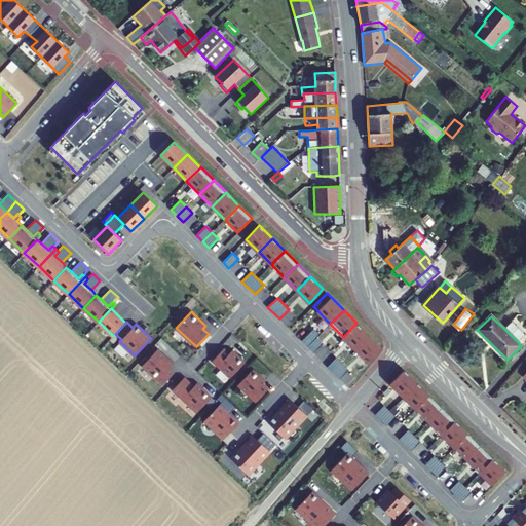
[(504,329),(518,342),(525,335),(512,322),(504,329)]
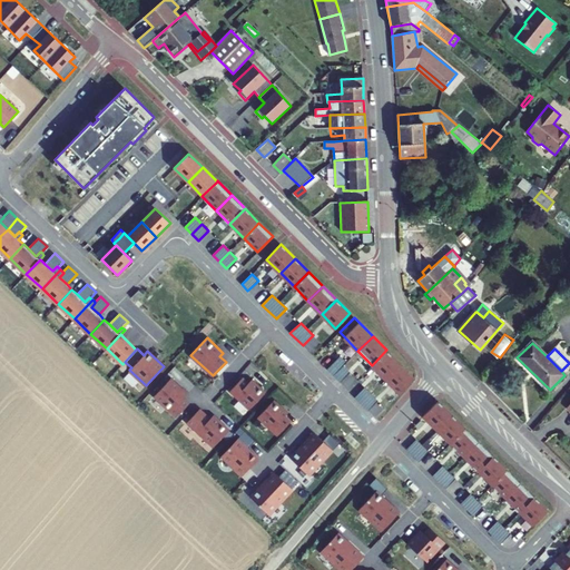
[(401,364),(386,350),(372,365),(386,379),(401,364)]
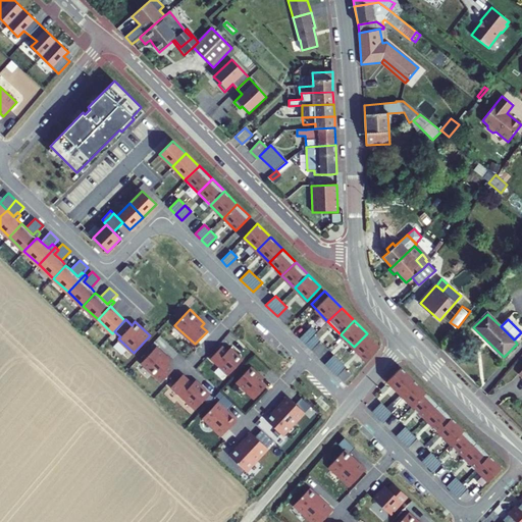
[(308,328),(299,337),(311,350),(320,341),(308,328)]
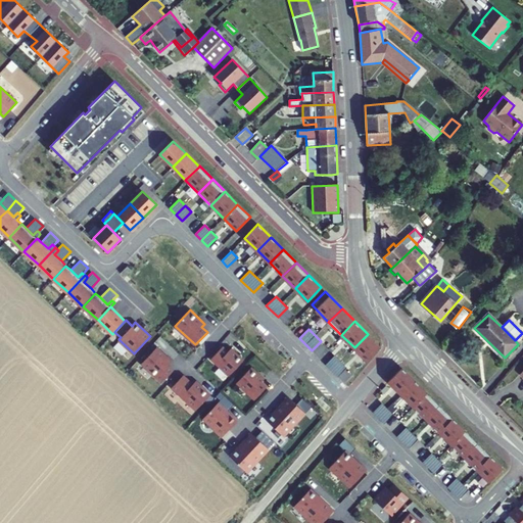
[(381,347),(368,334),(354,347),(368,361),(381,347)]
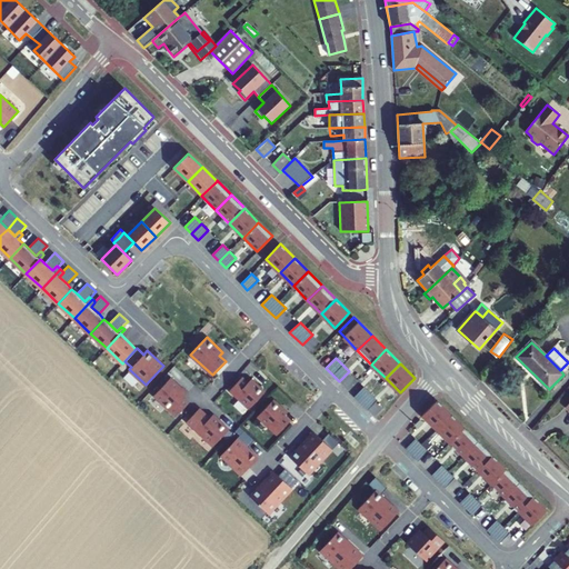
[(242,377),(230,390),(250,409),(266,392),(251,379),(248,382),(242,377)]
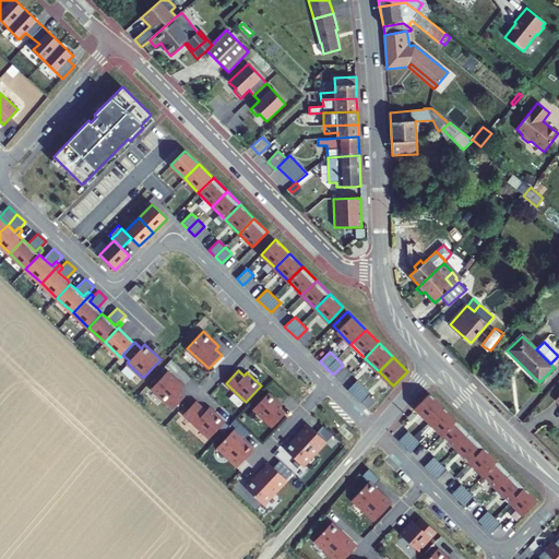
[(183,385),(167,371),(151,389),(173,408),(185,396),(179,391),(183,385)]
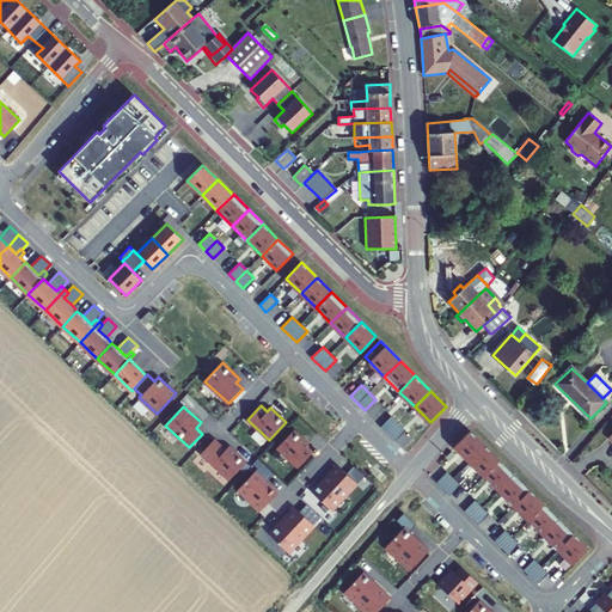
[(391,416),(380,427),(395,441),(405,429),(391,416)]
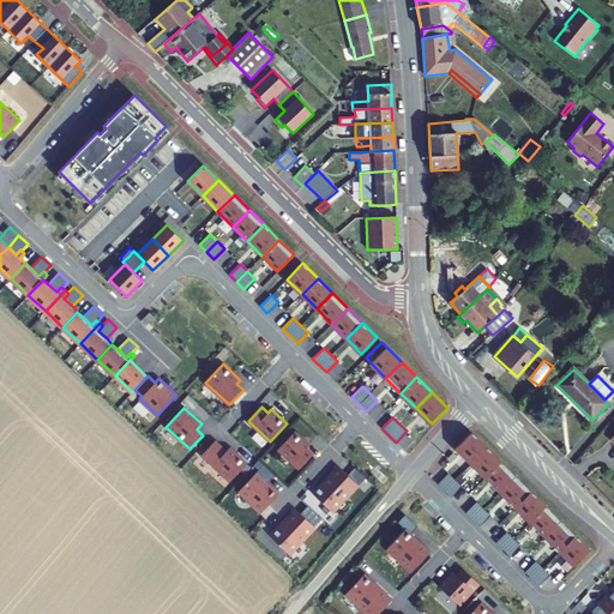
[(309,445),(295,432),(278,450),(300,469),(313,455),(306,449),(309,445)]
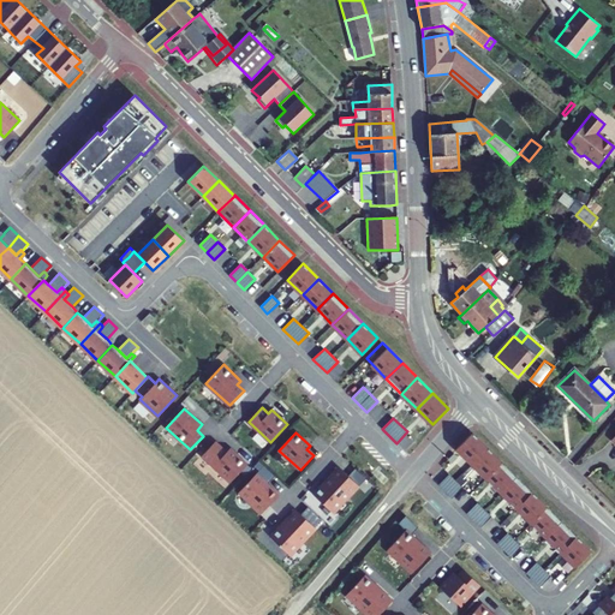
[(484,451),(470,436),(454,452),(469,466),(484,451)]
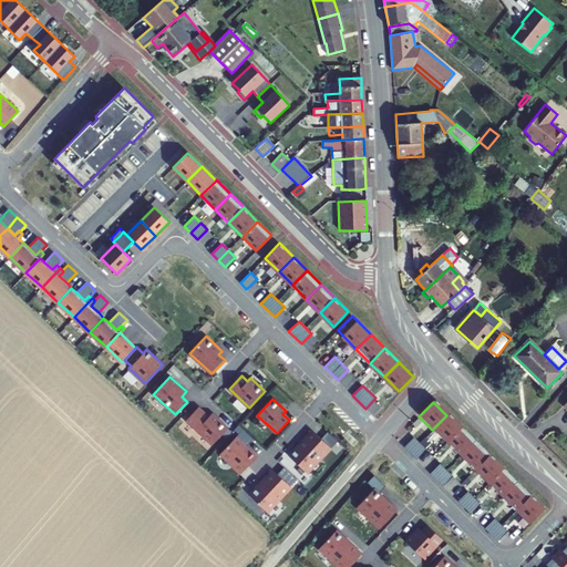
[(208,416),(198,406),(185,420),(212,444),(228,428),(212,413),(208,416)]
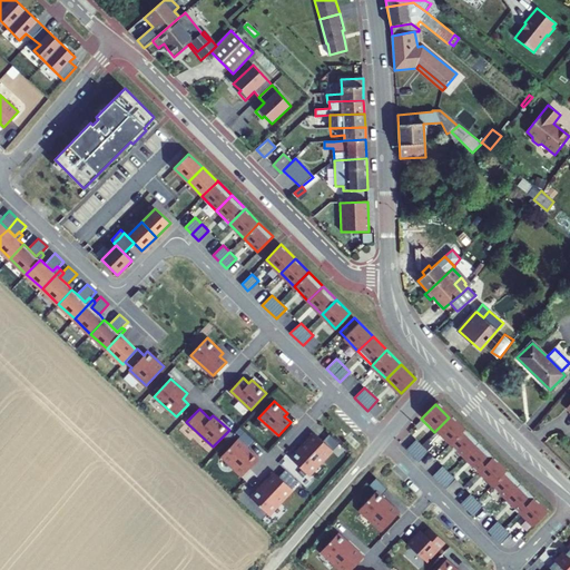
[(462,431),(449,418),(434,432),(448,445),(462,431)]
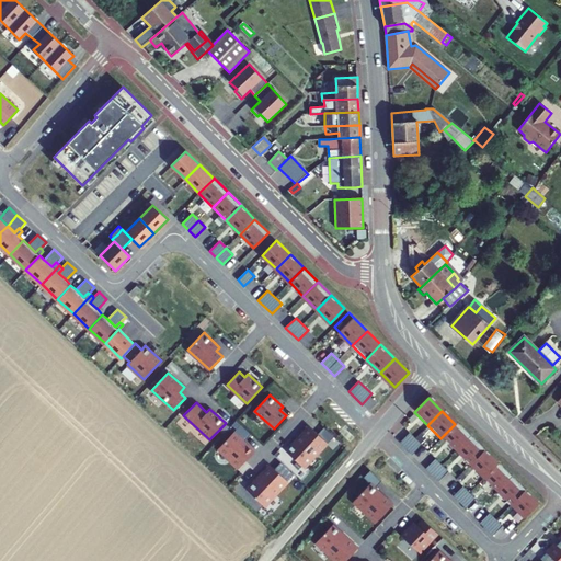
[(250,433),(240,424),(218,449),(230,460),(229,462),(237,469),(254,450),(247,444),(245,444),(242,441),(250,433)]
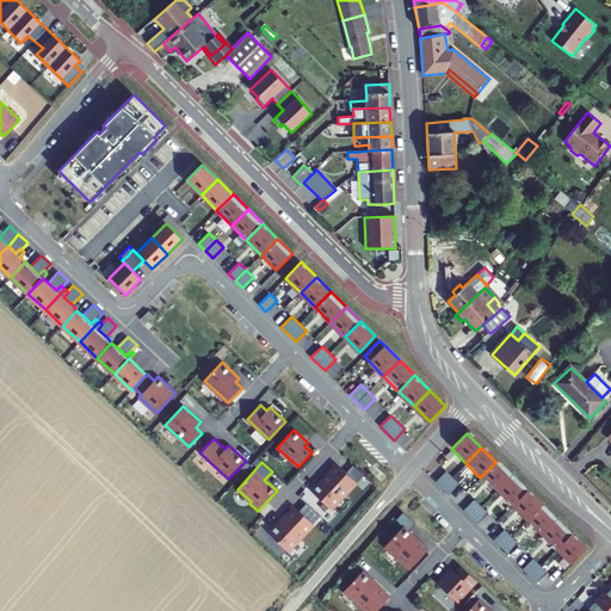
[(320,479),(310,489),(331,508),(363,475),(352,464),(345,471),(335,462),(325,474),(326,475),(321,480),(320,479)]
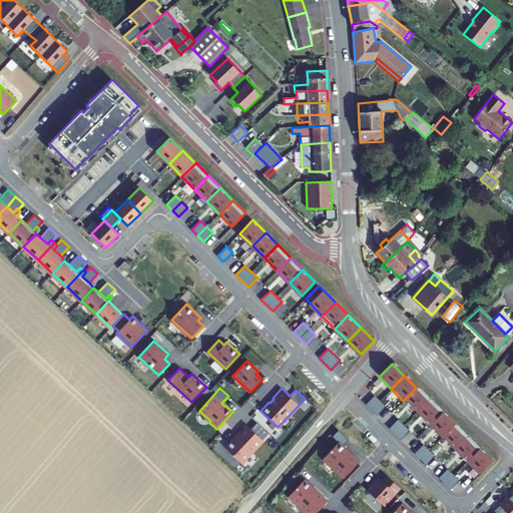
[(429,400),(416,388),(403,401),(416,413),(429,400)]
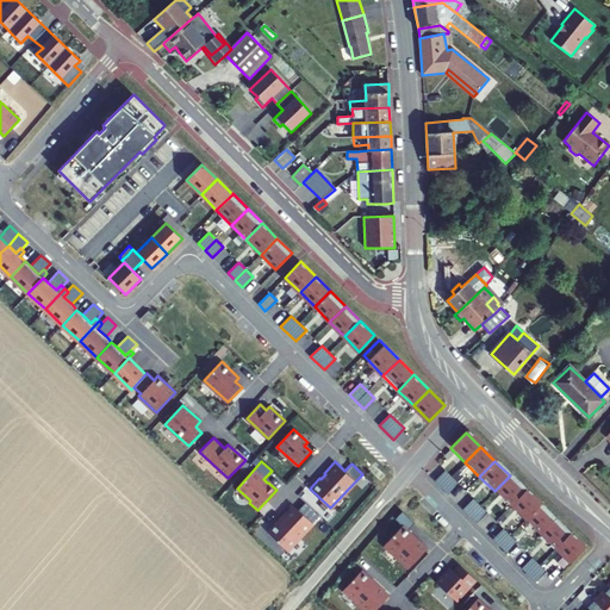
[(444,470),(434,480),(441,487),(452,477),(444,470)]
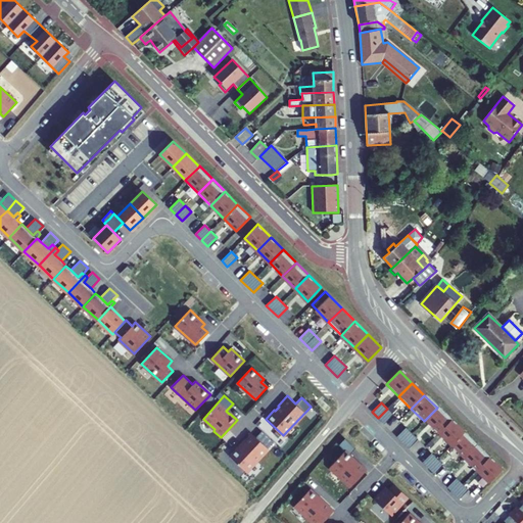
[(449,420),(437,408),(424,421),(436,433),(449,420)]
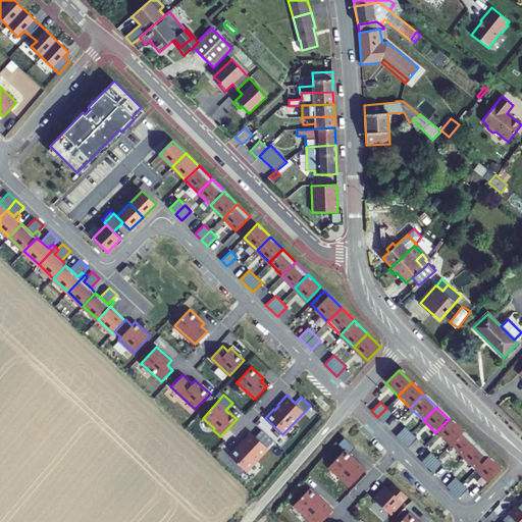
[(393,413),(386,408),(377,417),(383,422),(393,413)]
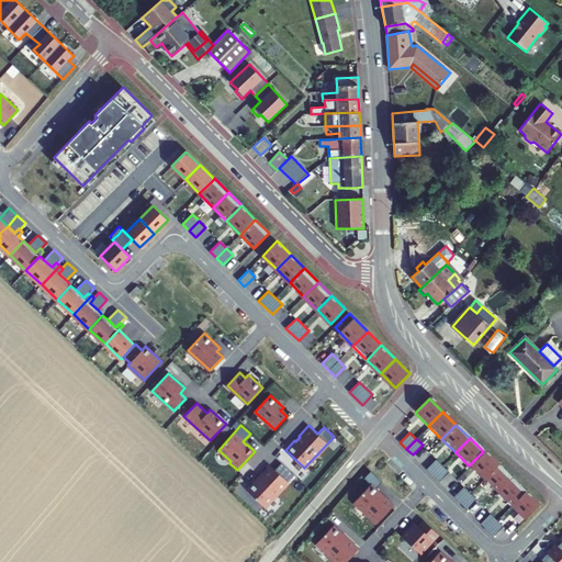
[(497,465),(483,451),(469,465),(483,480),(497,465)]
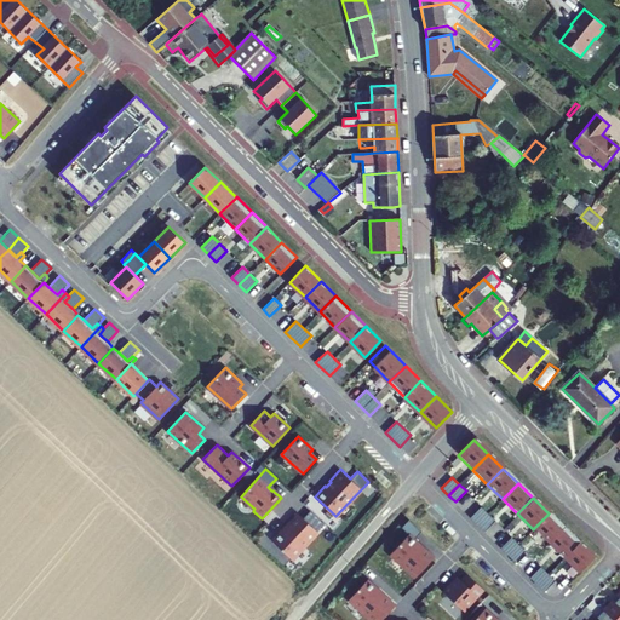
[(481,506),(470,517),(477,523),(488,514),(481,506)]
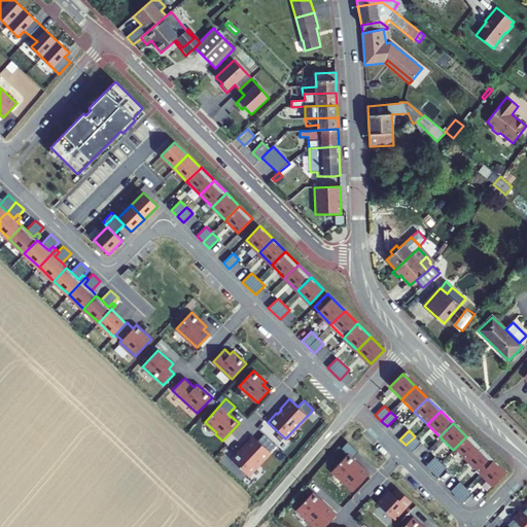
[(275,446),(264,434),(257,441),(253,435),(244,446),(244,447),(240,451),(240,450),(231,459),(248,475),(275,446)]
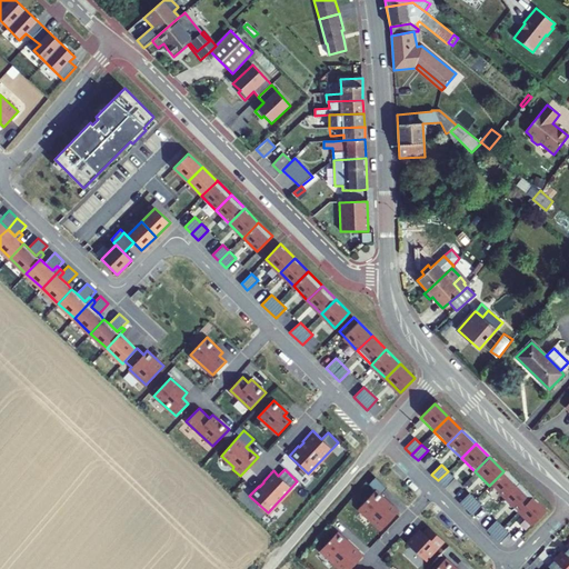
[(448,471),(438,480),(445,487),(455,477),(448,471)]
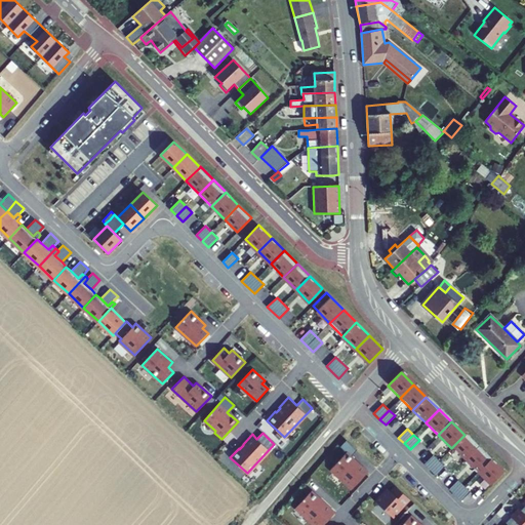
[(477,447),(465,435),(451,448),(463,460),(477,447)]
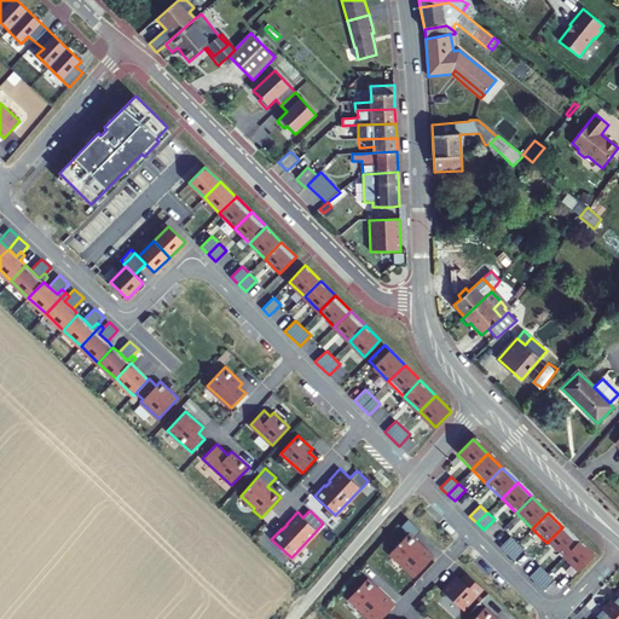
[(420,530),(409,519),(401,526),(409,533),(391,553),(405,566),(404,567),(414,577),(434,556),(423,547),(422,547),(417,543),(418,542),(414,537),(420,530)]
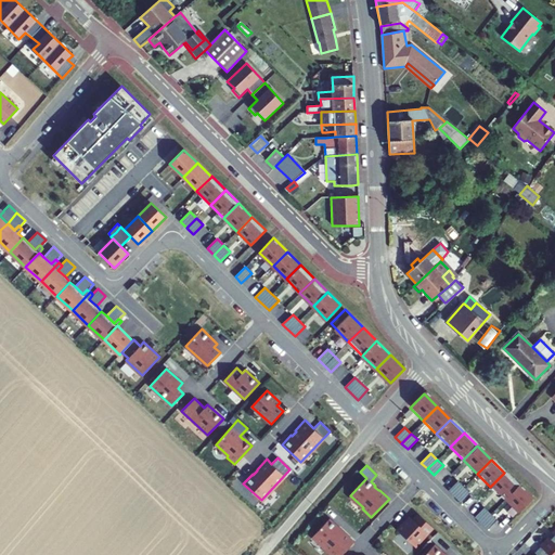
[(518,486),(504,473),(490,487),(504,500),(518,486)]
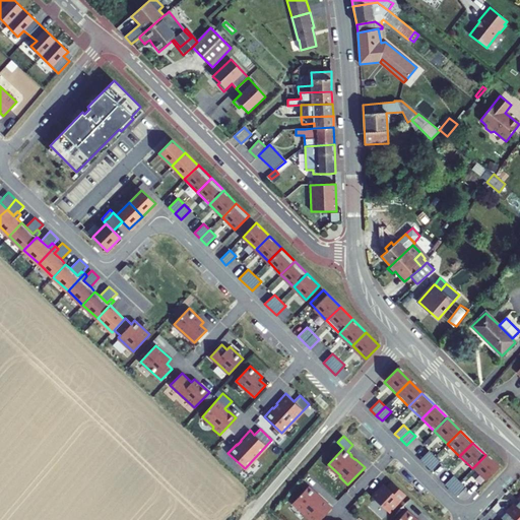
[(429,450),(419,459),(426,465),(435,456),(429,450)]
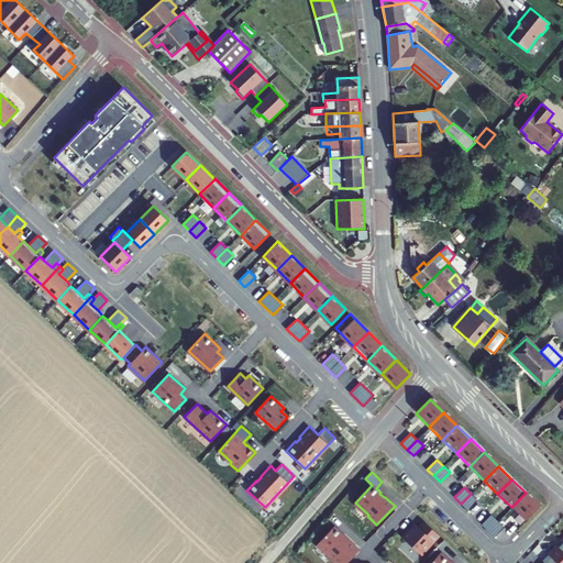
[(539,505),(526,493),(511,507),(525,520),(539,505)]
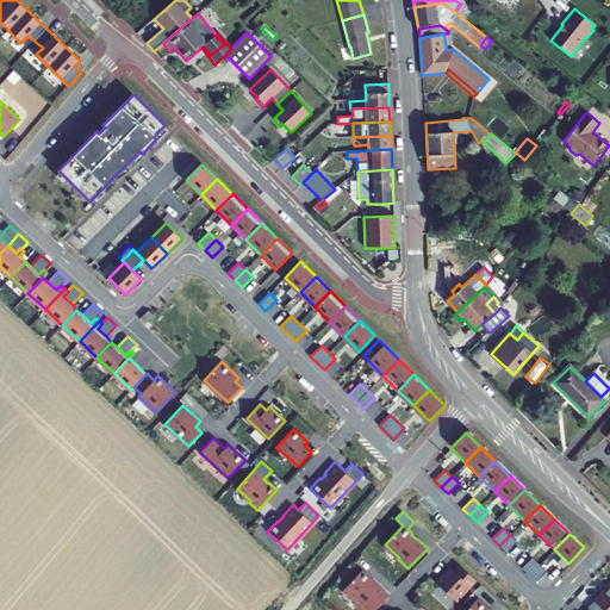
[(499,546),(506,552),(517,541),(510,535),(499,546)]
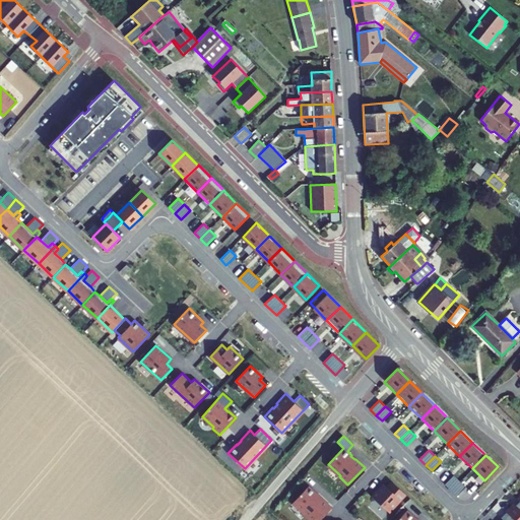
[(454,474),(445,483),(450,490),(459,480),(454,474)]
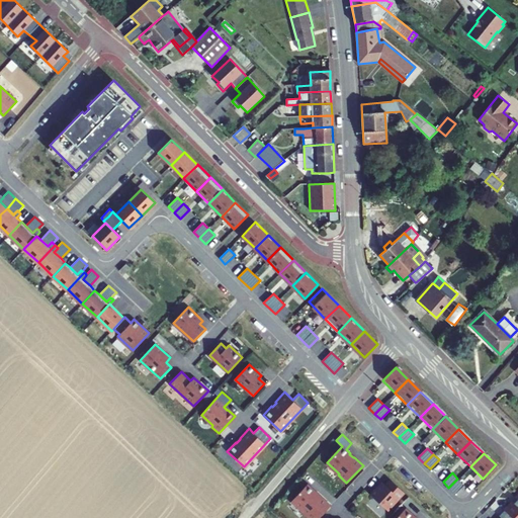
[(376,500),(387,510),(404,492),(391,479),(385,485),(389,488),(376,500)]
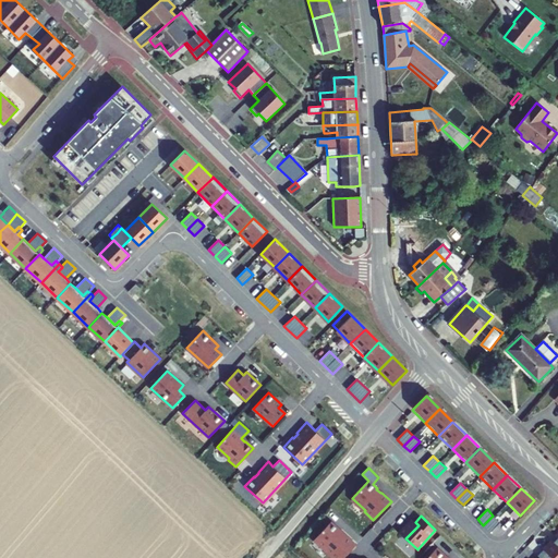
[(493,516),(483,525),(489,532),(499,522),(493,516)]
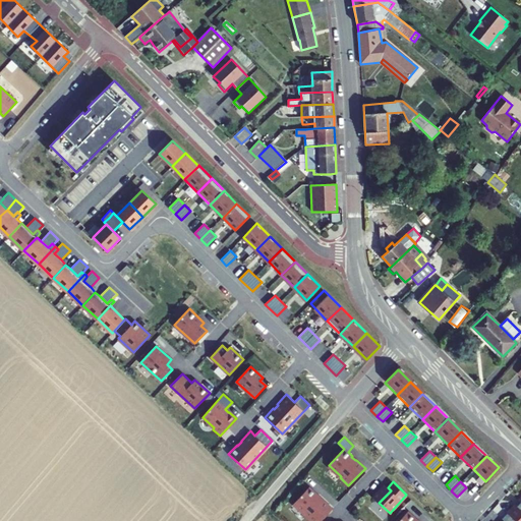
[(322,501),(312,493),(297,509),(309,520),(329,520),(336,514),(326,505),(325,506),(321,502),(322,501)]
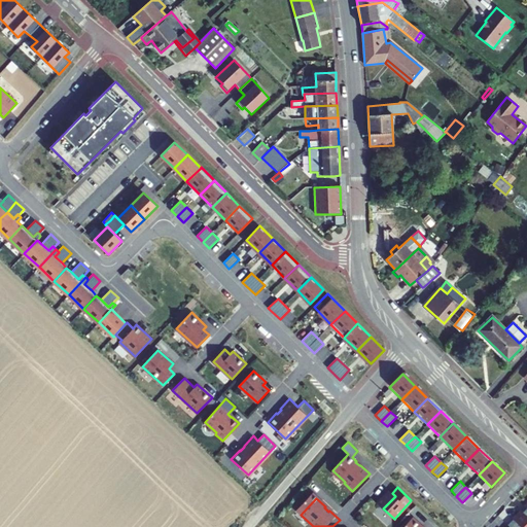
[(526,526),(526,504),(525,506),(526,507),(523,512),(522,510),(514,519),(522,526),(526,526)]
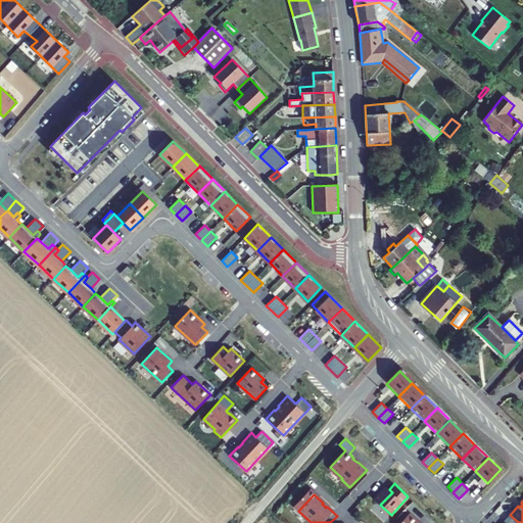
[(420,522),(410,513),(399,522),(420,522)]
